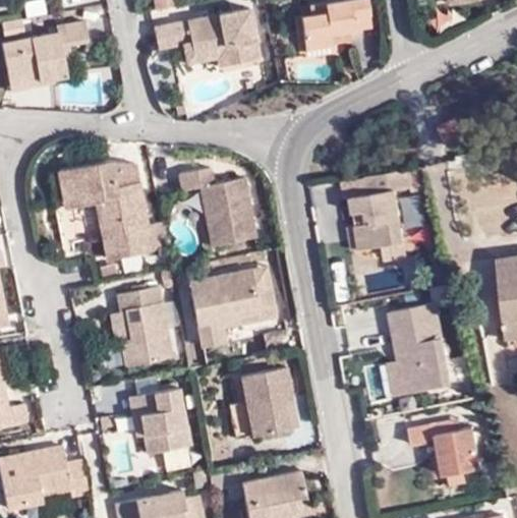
[(371,30),(368,0),(351,0),(309,5),(310,15),(301,16),(305,49),(332,46),(331,35),(371,30)]
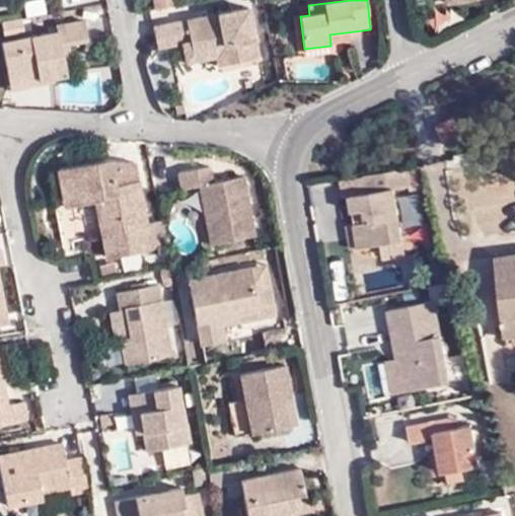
[(224,47),(227,65),(260,59),(250,9),(153,26),(157,49),(182,45),(192,44),(193,53),(224,47)]
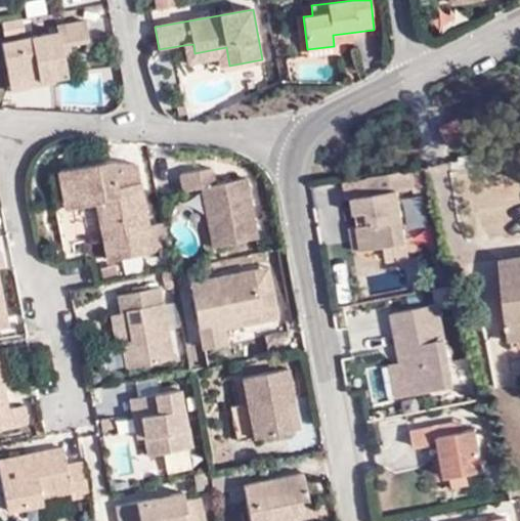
[(40,82),(54,79),(68,77),(66,59),(63,47),(72,46),(90,43),(87,23),(58,28),(59,34),(2,44),(9,83),(38,77),(40,82)]
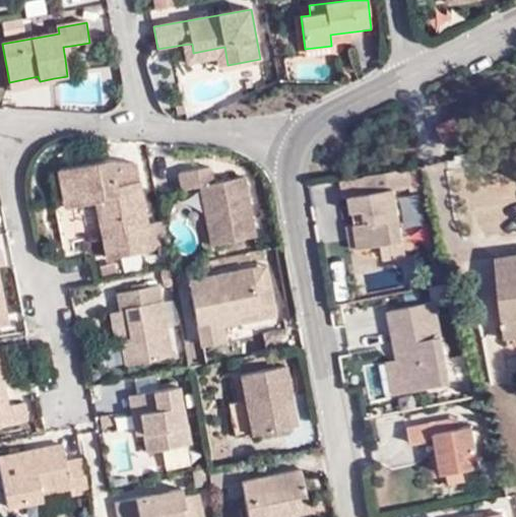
[(217,67),(228,65),(224,47),(193,53),(192,44),(183,45),(186,64),(215,59),(217,67)]
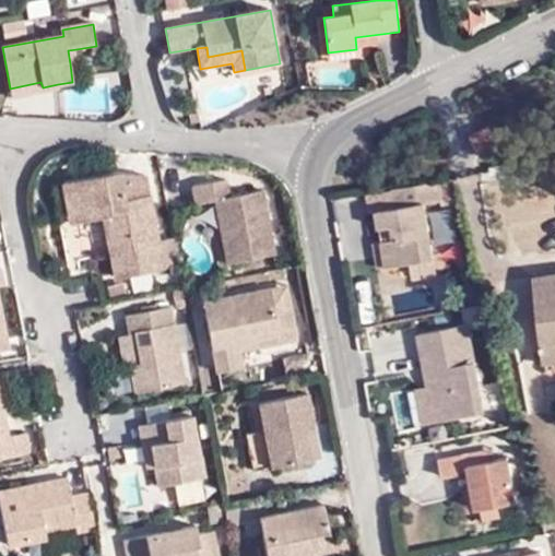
[(68,50),(70,63),(78,62),(77,49),(68,50)]
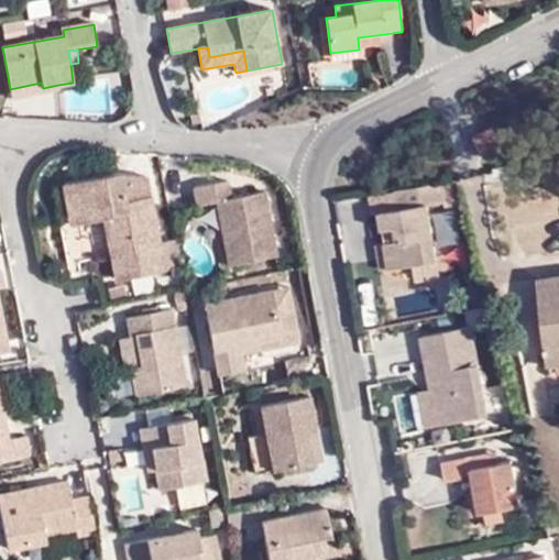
[(59,91),(58,85),(43,88),(41,83),(10,89),(13,100),(59,91)]
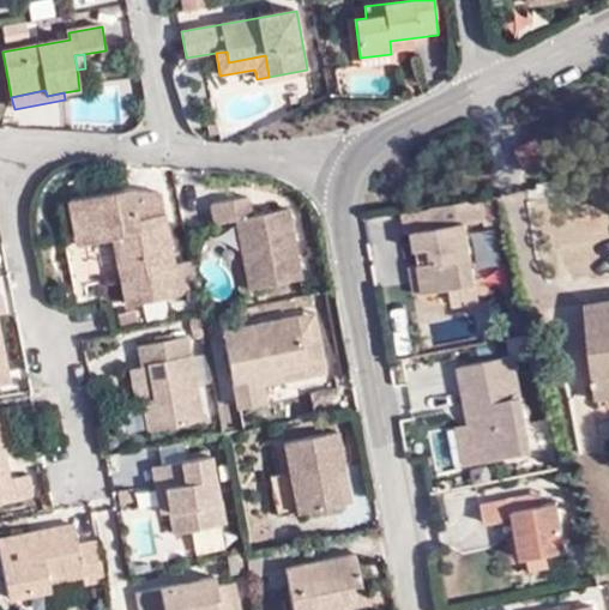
[(526,168),(547,158),(537,137),(517,146),(526,168)]
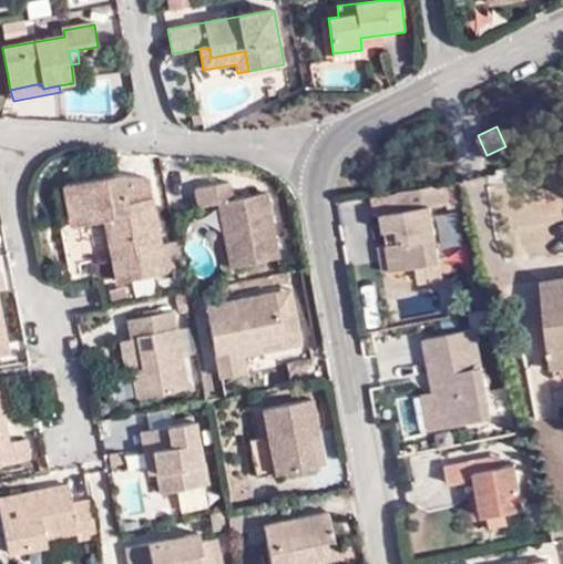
[(118,175),(75,183),(83,224),(103,221),(115,282),(183,268),(176,241),(161,244),(155,216),(149,217),(146,201),(152,201),(147,176),(118,175)]
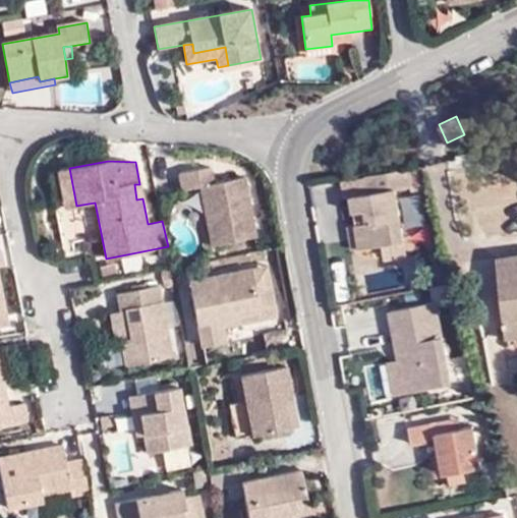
[(354,196),(356,210),(399,194),(398,189),(415,186),(414,180),(427,178),(424,165),(366,175),(369,193),(354,196)]
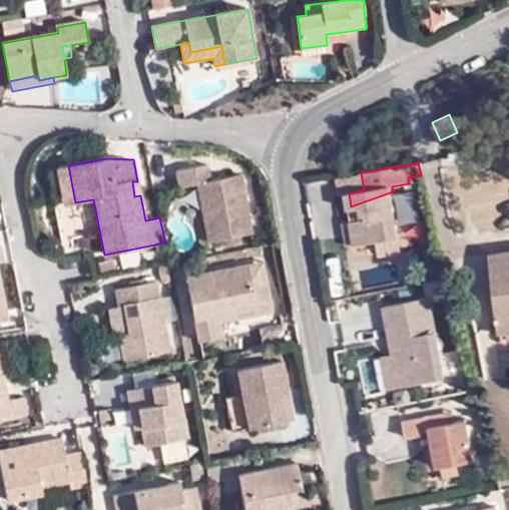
[(208,164),(178,170),(182,186),(199,183),(210,241),(252,233),(242,174),(210,180),(208,164)]
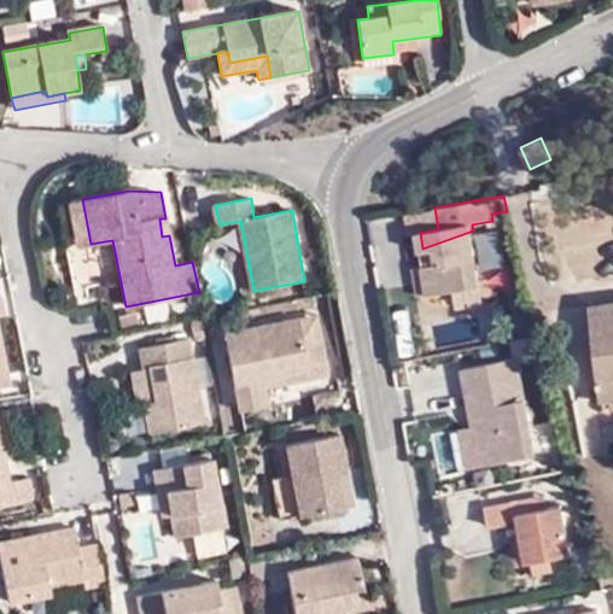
[(91,244),(82,199),(68,202),(76,246),(91,244)]
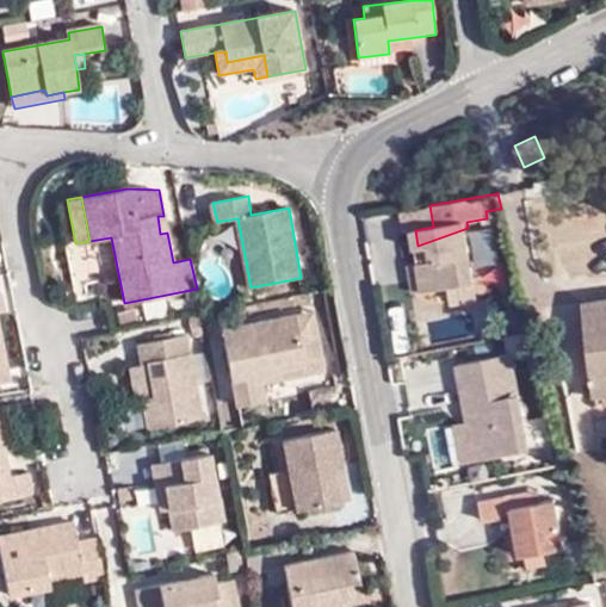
[(486,211),(487,218),(502,215),(501,209),(486,211)]
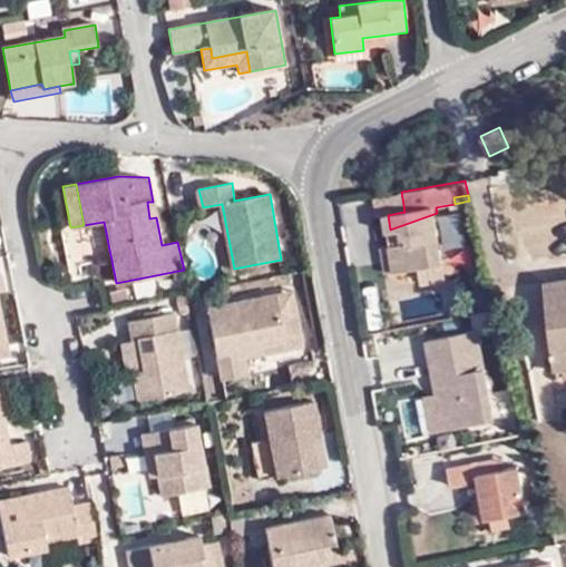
[(156,217),(153,202),(147,202),(149,218),(156,217)]
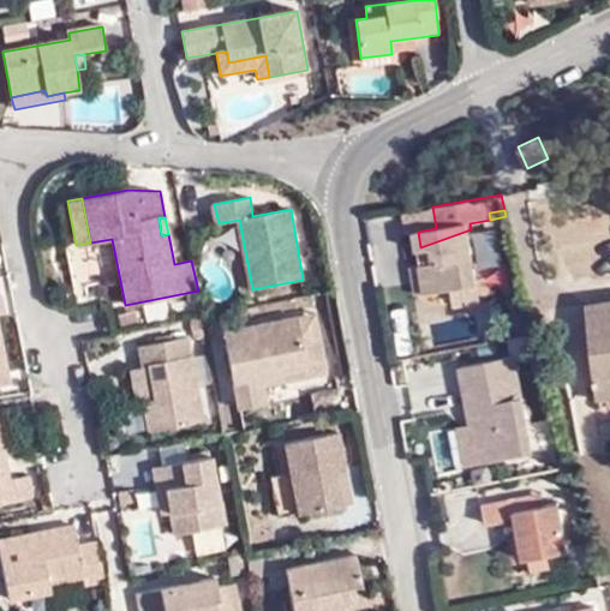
[(471,229),(420,247),(423,265),(428,293),(454,289),(480,285),(471,229)]
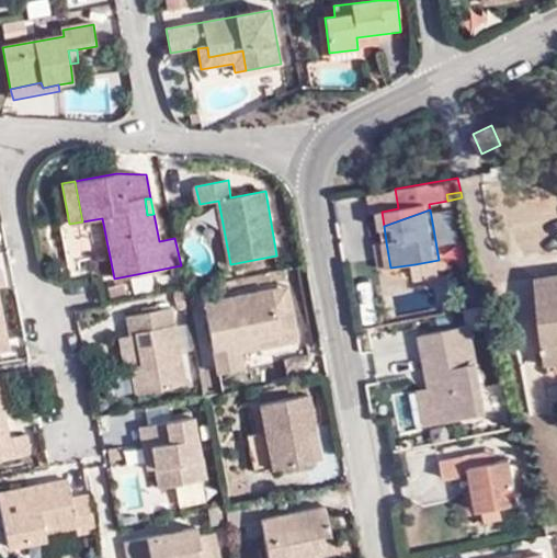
[(390,268),(386,242),(378,243),(383,270),(390,268)]
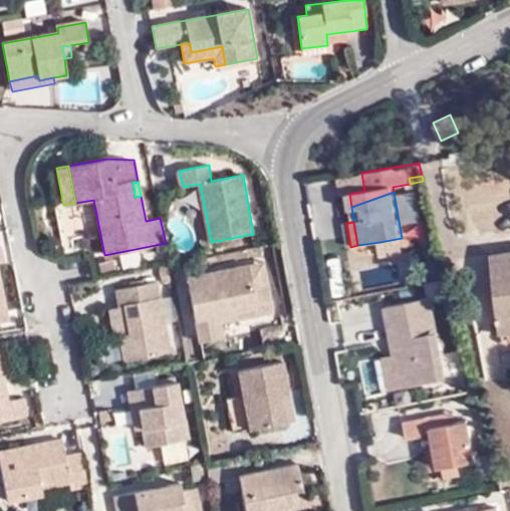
[(403,251),(402,238),(379,242),(380,255),(403,251)]
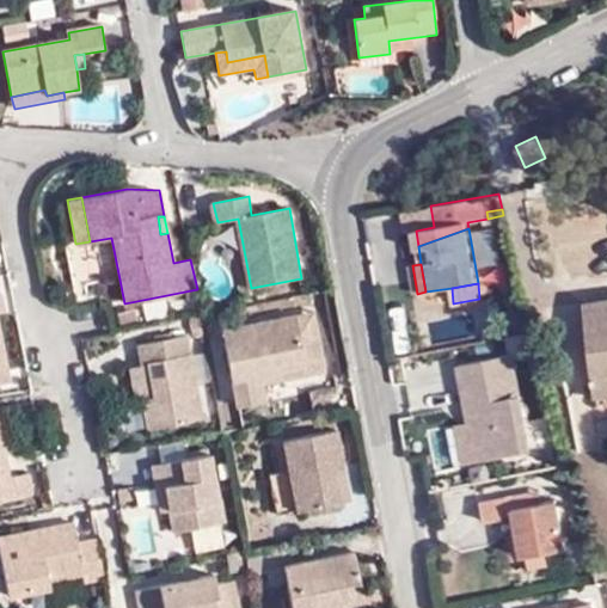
[(1,295),(0,295),(0,381),(10,380),(0,332),(0,314),(5,313),(1,295)]
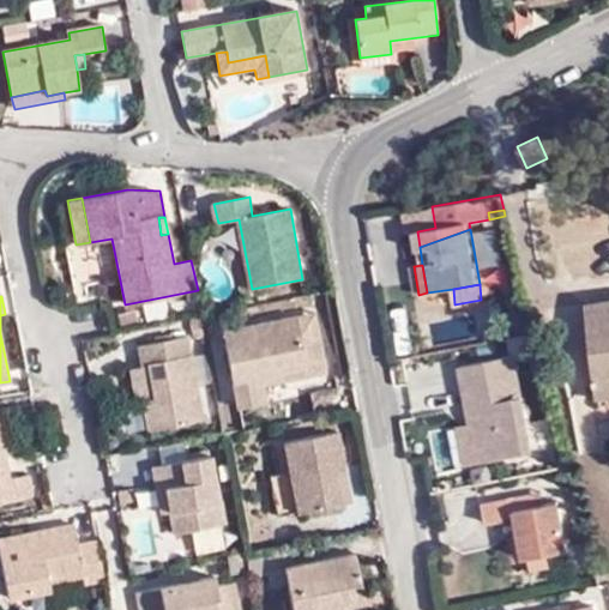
[(598,392),(608,391),(608,299),(586,302),(598,392)]
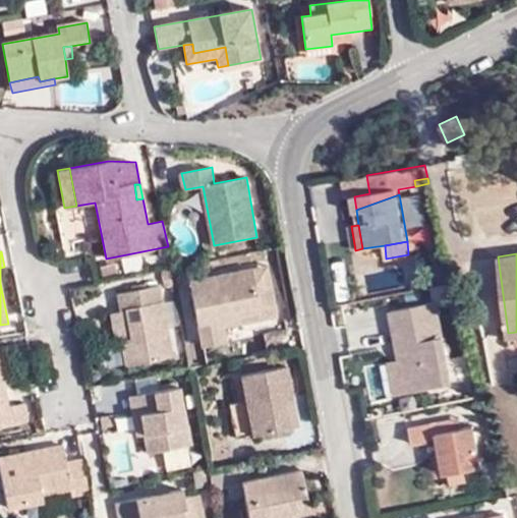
[(439,268),(443,285),(447,283),(444,267),(439,268)]
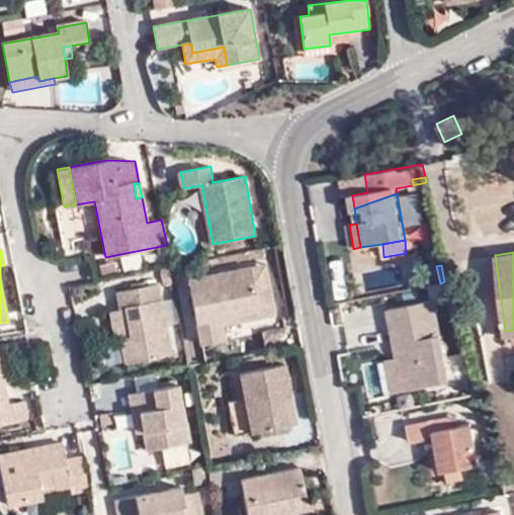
[(217,318),(242,314),(260,311),(253,267),(189,279),(201,346),(221,342),(217,318)]
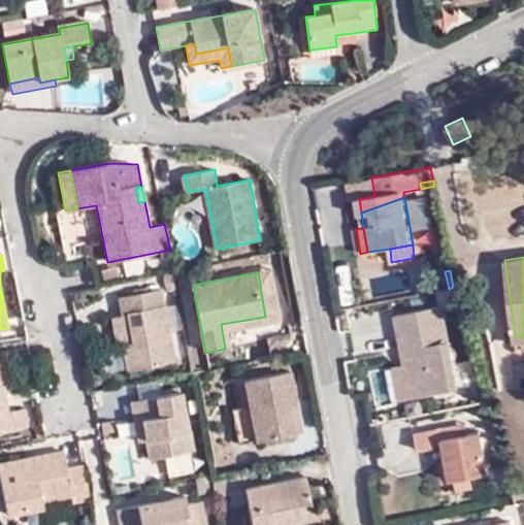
[(453,287),(449,289),(452,304),(457,303),(453,287)]
